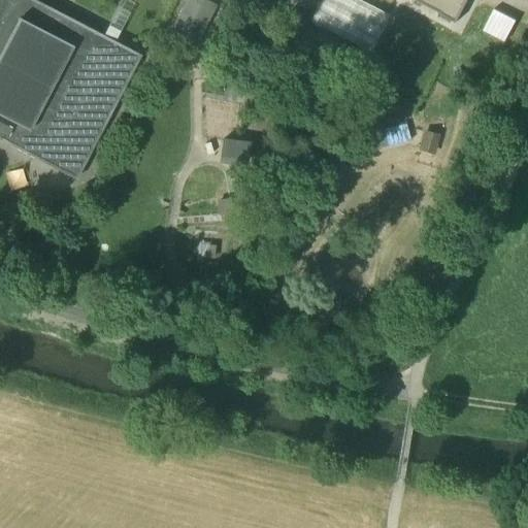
[(141,56),(34,0),(0,0),(0,139),(76,180),(141,56)]
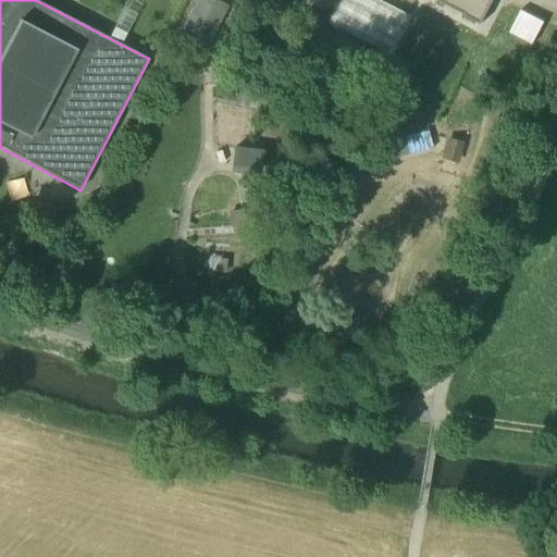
[(198,0),(176,45),(202,57),(224,10),(203,0),(198,0)]
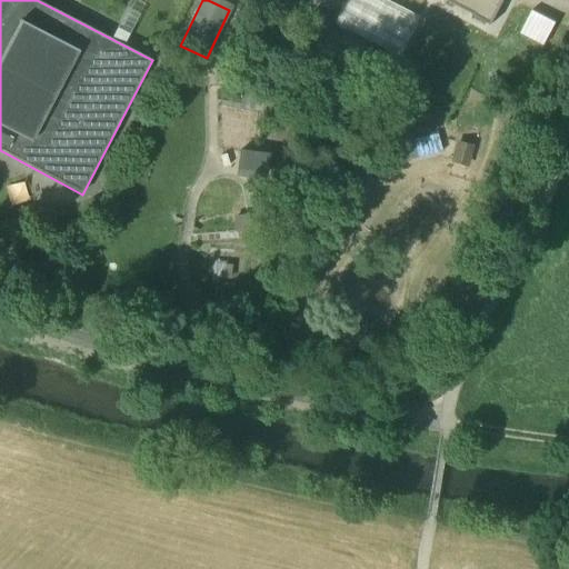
[(348,0),(336,25),(400,57),(420,17),(386,0),(348,0)]
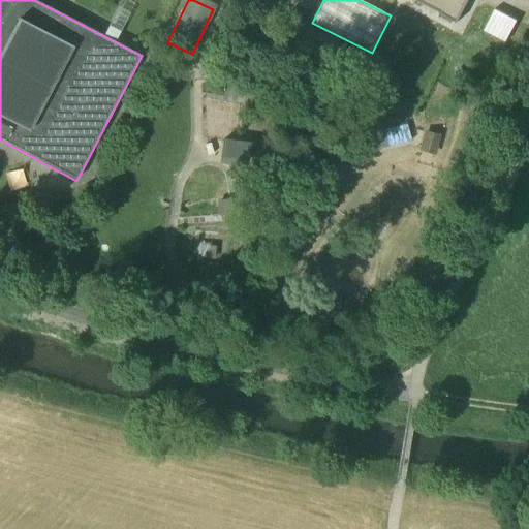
[(468,0),(411,0),(457,24),(468,0)]
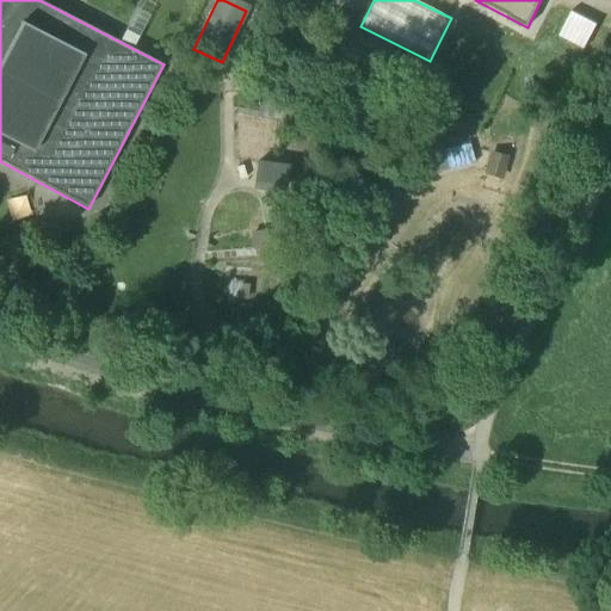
[(438,74),(401,56),(392,74),(429,93),(438,74)]
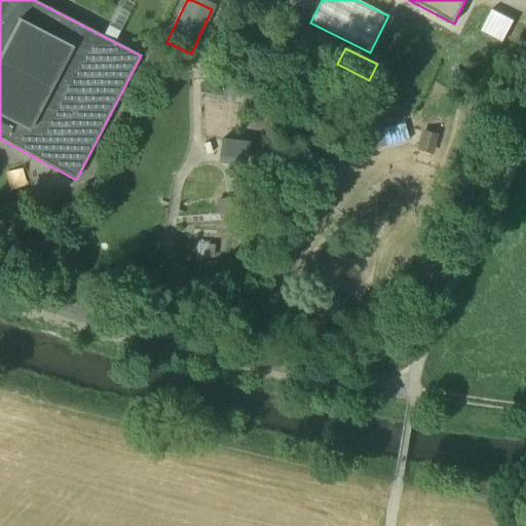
[(433,154),(437,138),(421,134),(417,150),(433,154)]
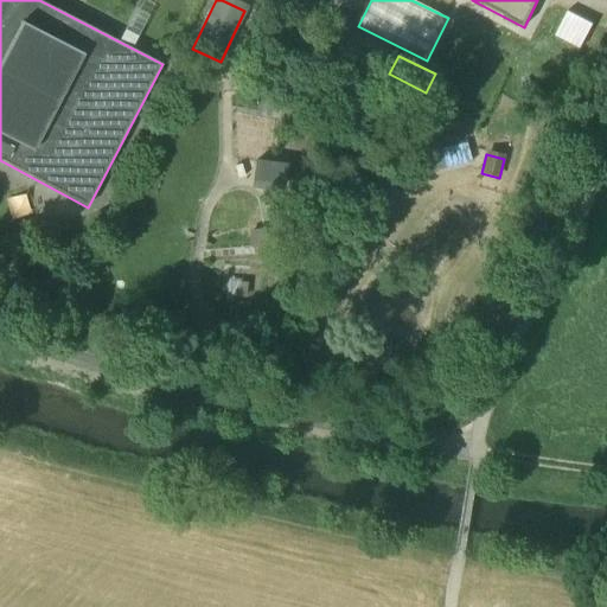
[(238,286),(267,285),(267,263),(241,263),(241,254),(229,254),(229,278),(238,278),(238,286)]
